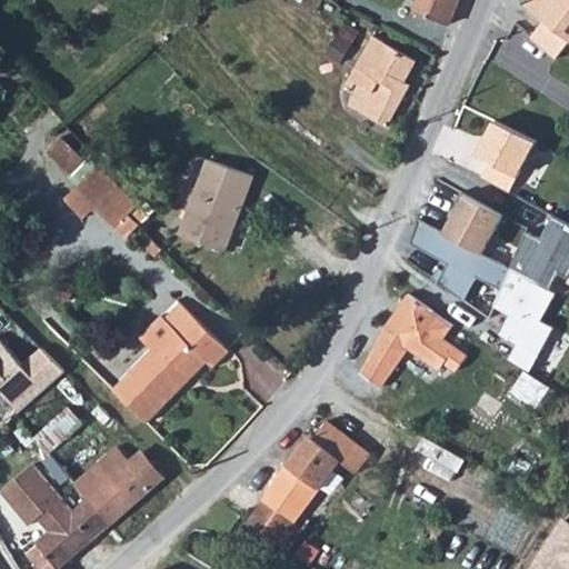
[(416,0),(413,10),(450,23),(458,0),(416,0)]
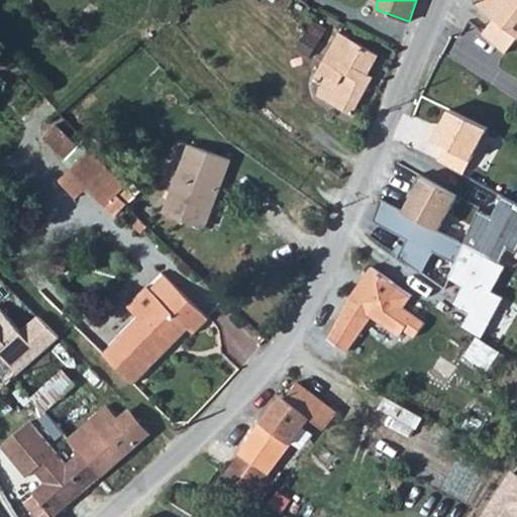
[(516,0),(484,0),(482,4),(497,15),(482,34),(505,55),(516,36),(516,0)]
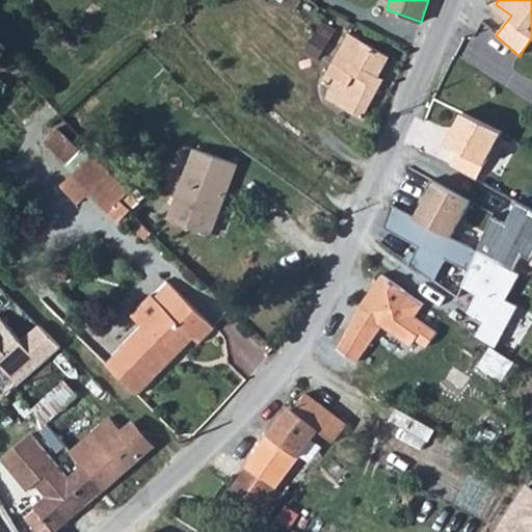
[(176,23),(179,28),(184,24),(181,19),(176,23)]
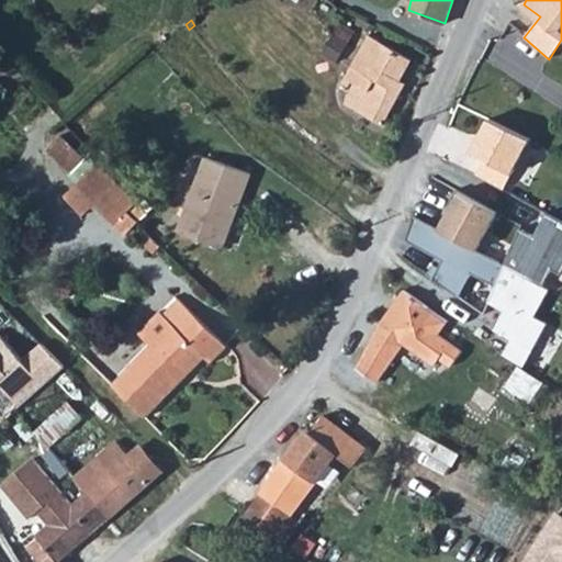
[(337,62),(357,31),(340,21),(321,51),(337,62)]
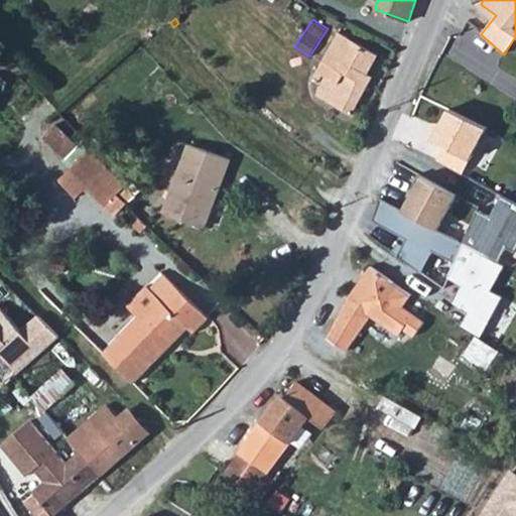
[(314,76),(319,78),(321,74),(326,75),(316,95),(353,113),(373,75),(368,73),(377,53),(338,32),(314,76)]
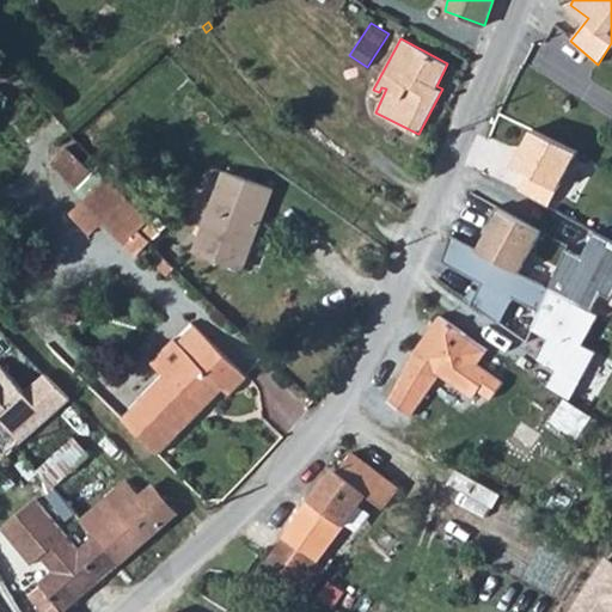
[(575,153),(531,129),(512,164),(526,172),(516,190),(546,206),(575,153)]
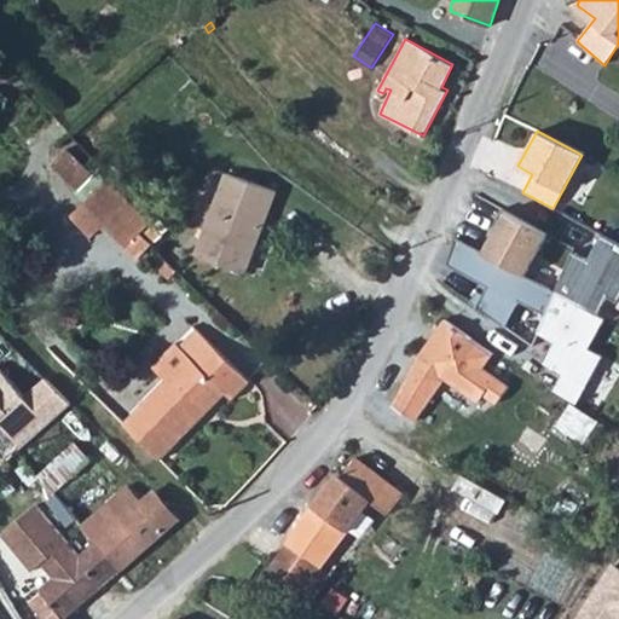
[(94,165),(67,191),(111,235),(120,227),(131,238),(137,232),(149,223),(94,165)]
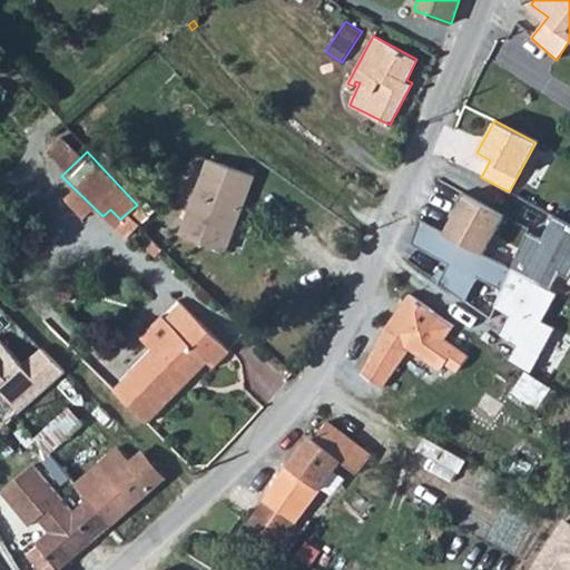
[(178,236),(220,255),(253,182),(212,163),(178,236)]
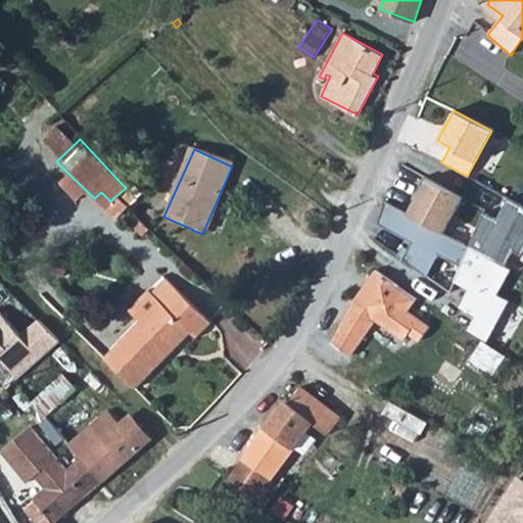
[(427,177),(408,212),(444,233),(464,197),(427,177)]
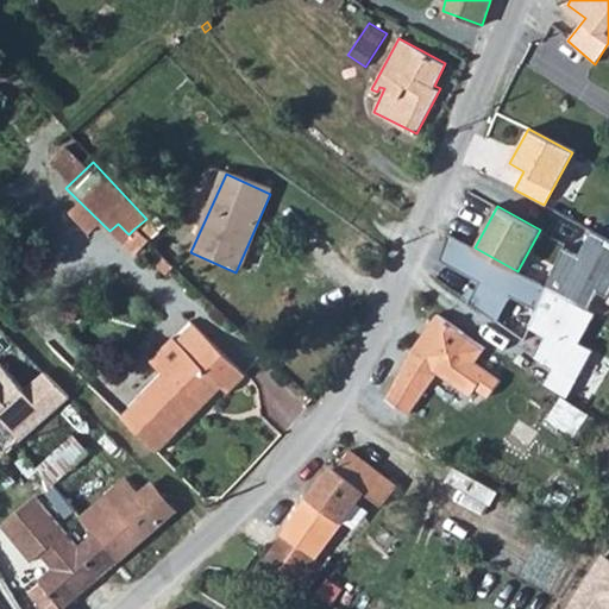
[(562,246),(544,287),(585,309),(596,292),(606,296),(608,289),(608,239),(591,230),(577,255),(562,246)]
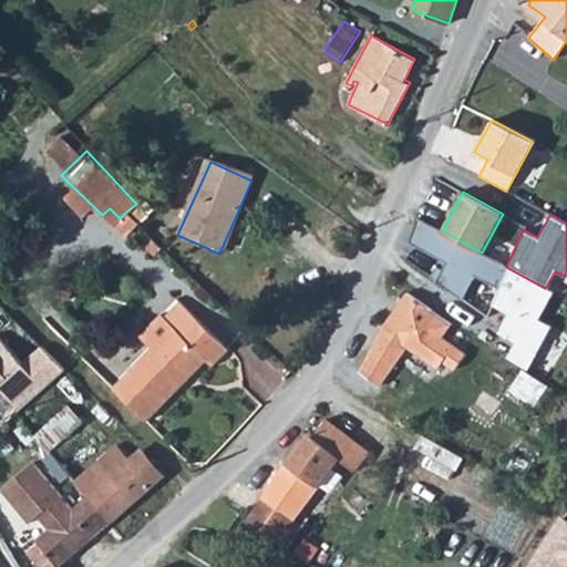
[(416,216),(409,241),(444,261),(435,280),(462,298),(473,277),(497,288),(506,267),(482,253),(442,230),(416,216)]
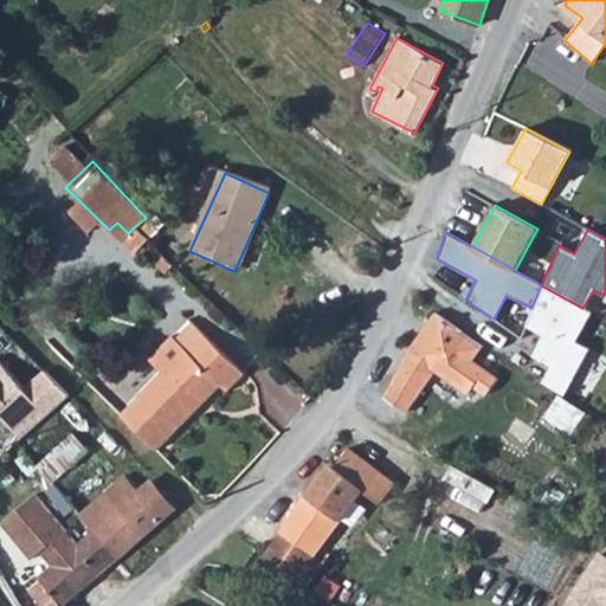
[(532,308),(523,324),(541,334),(532,354),(549,363),(541,378),(563,392),(587,348),(573,341),(590,311),(582,308),(541,285),(532,308)]
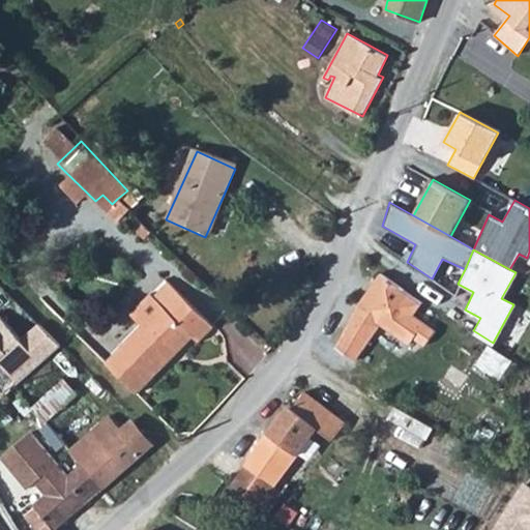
[(337,346),(337,347),(356,359),(392,304),(406,313),(417,296),(381,274),(358,304),(337,346)]
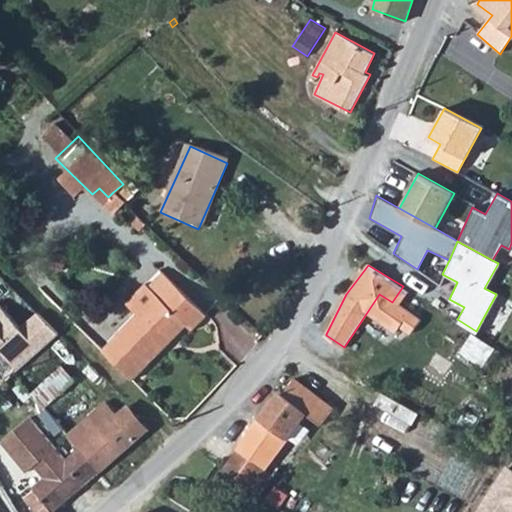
[(152,288),(160,297),(175,282),(166,274),(152,288)]
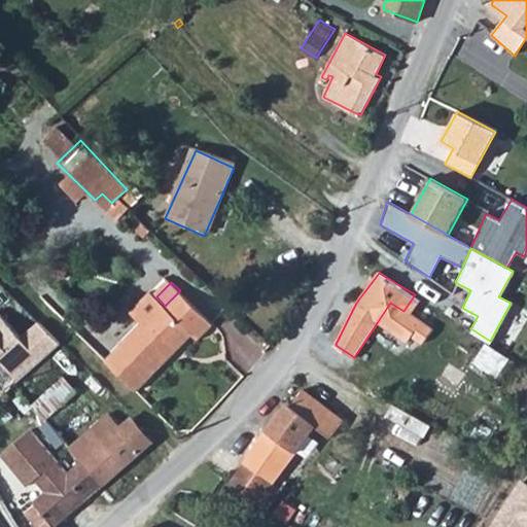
[(153,317),(184,351),(196,340),(201,344),(217,327),(180,290),(165,306),(153,317)]
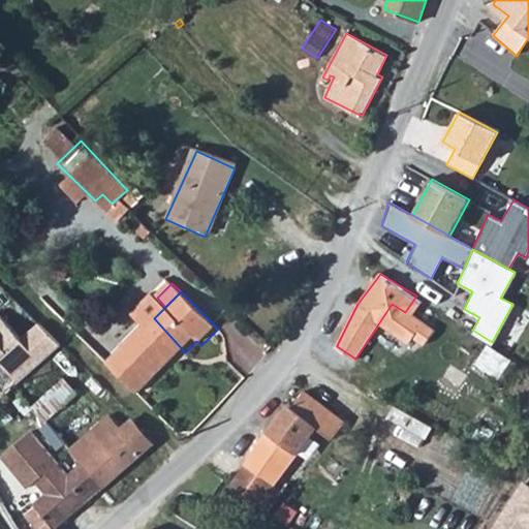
[(143,306),(154,318),(165,307),(157,298),(154,296),(143,306)]
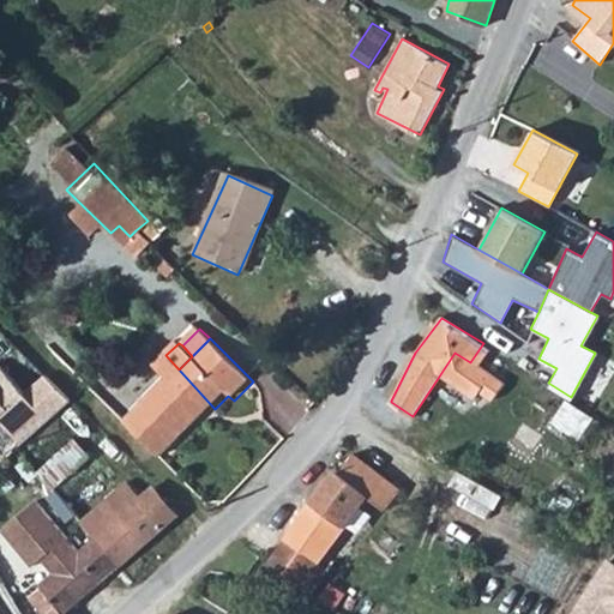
[(155,365),(169,379),(179,369),(166,355),(155,365)]
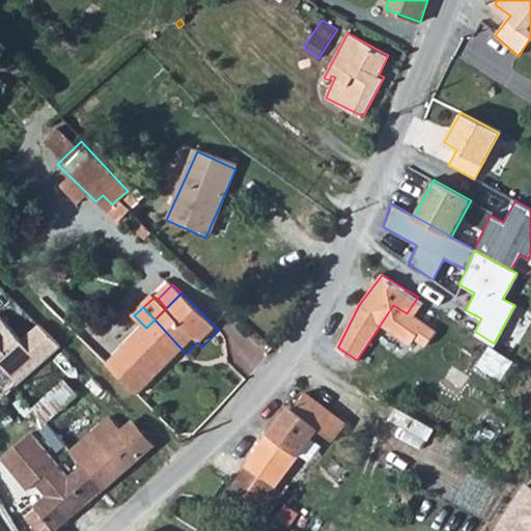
[(146,328),(110,362),(141,396),(158,381),(186,354),(155,319),(146,328)]
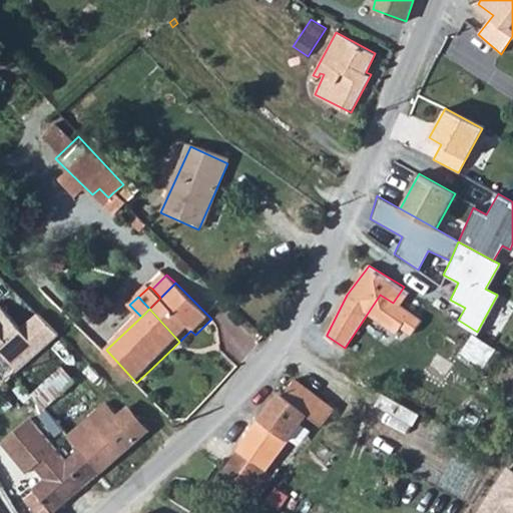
[(28,342),(0,311),(0,354),(7,362),(28,342)]
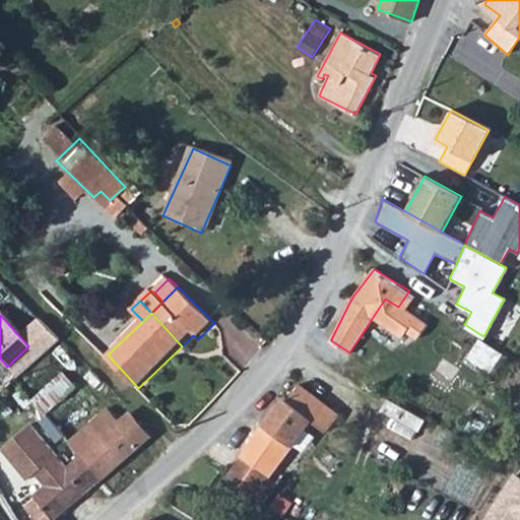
[(7,367),(16,376),(38,356),(28,346),(7,367)]
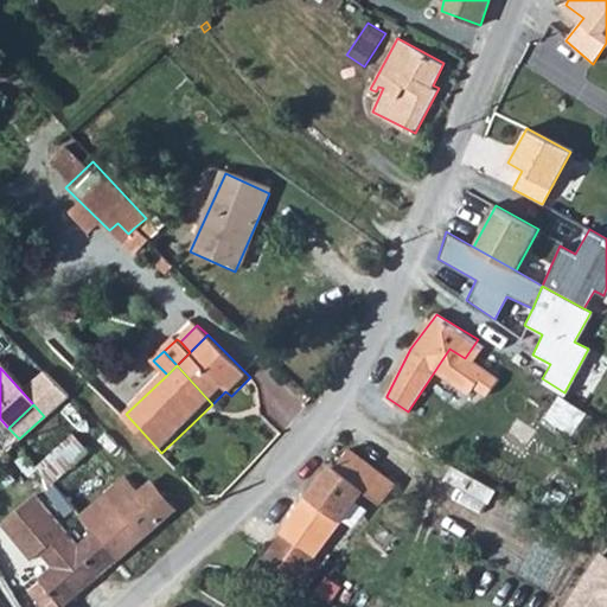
[(36,467),(52,486),(84,457),(66,438),(36,467)]
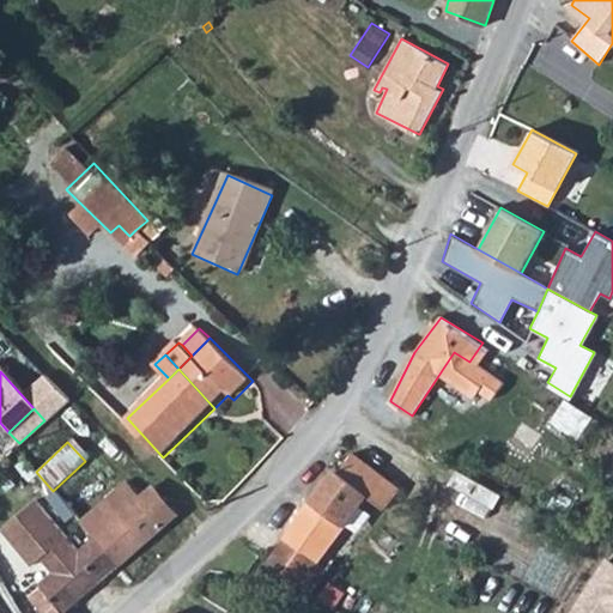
[(296,583),(310,593),(313,593),(314,593),(335,562),(326,554),(364,495),(382,505),(395,486),(351,454),(340,472),(332,466),(267,565),(296,583)]
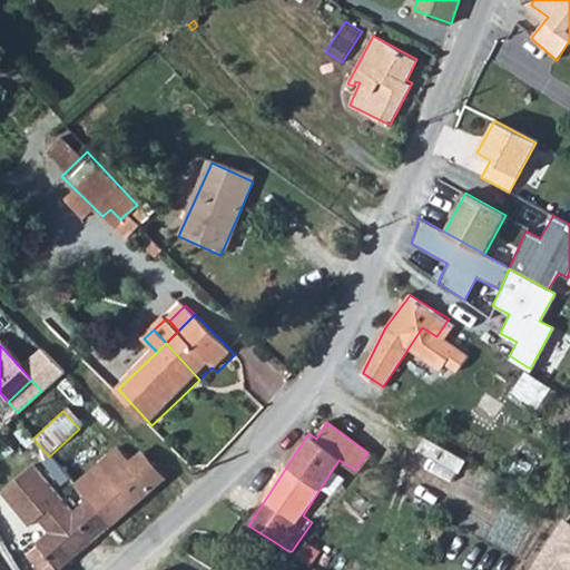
[(115,446),(71,485),(84,501),(107,528),(164,479),(139,452),(128,462),(115,446)]
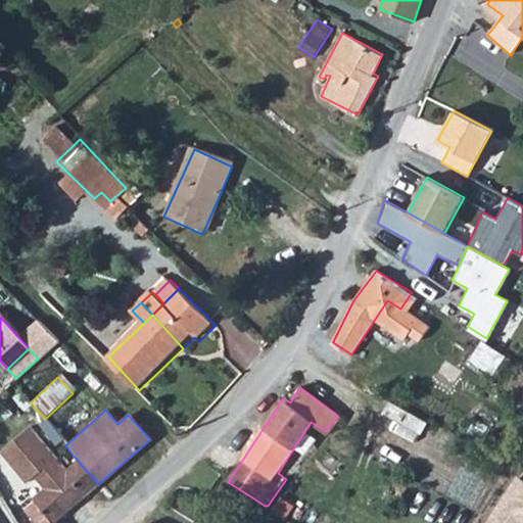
[(77,460),(77,461),(63,471),(28,428),(0,449),(0,452),(26,482),(34,476),(44,487),(24,505),(36,522),(54,522),(98,484),(77,460)]
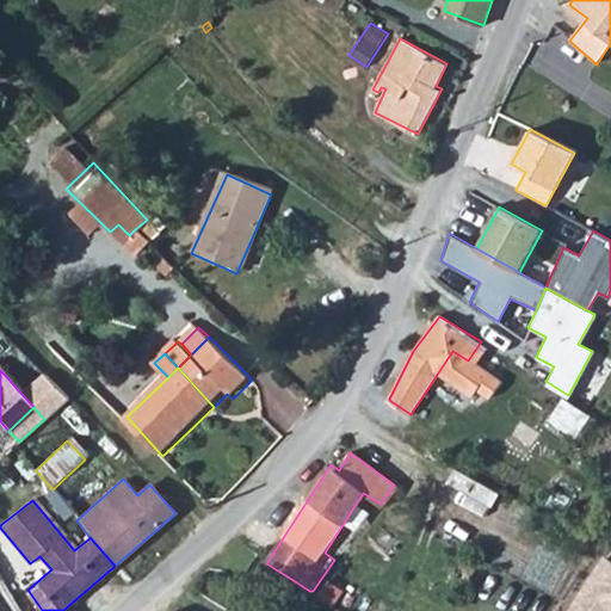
[(610,610),(610,559),(609,557),(575,610),(610,610)]
